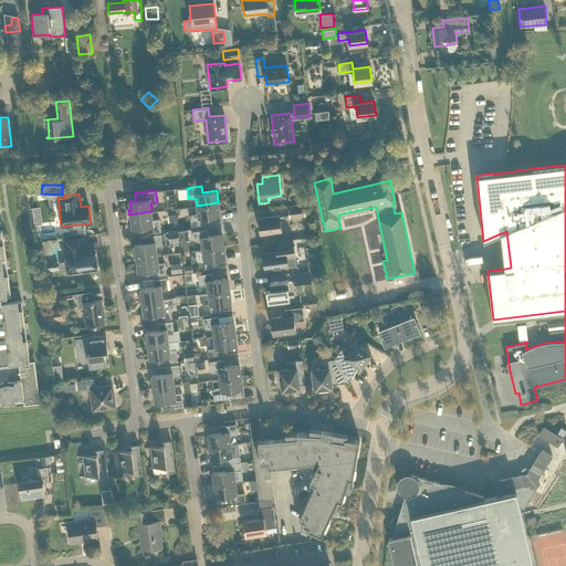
[(218,202),(197,206),(198,212),(190,215),(191,226),(206,223),(206,217),(220,215),(218,202)]
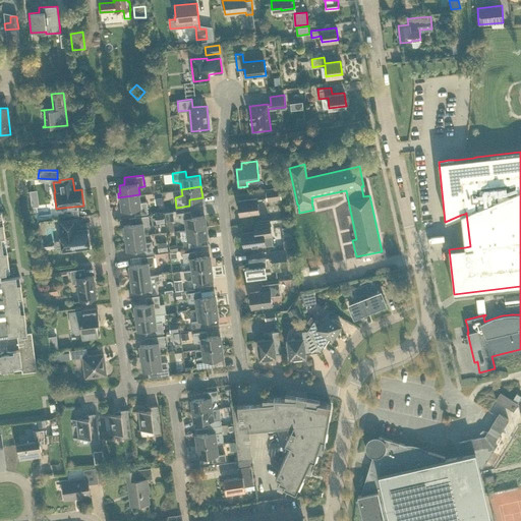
[(281,198),(280,189),(266,191),(267,200),(281,198)]
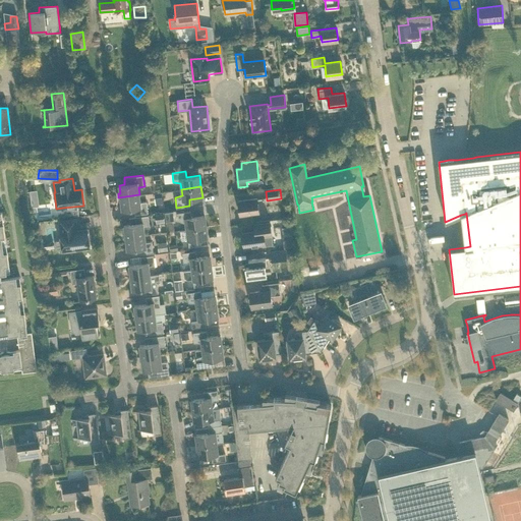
[(162,199),(161,192),(154,193),(155,200),(162,199)]
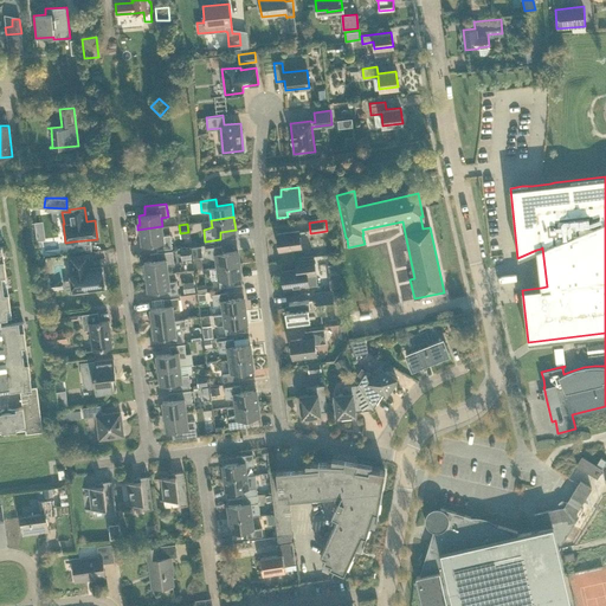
[(162,226),(137,230),(139,234),(141,233),(142,244),(156,242),(156,250),(172,247),(171,234),(163,234),(162,226)]
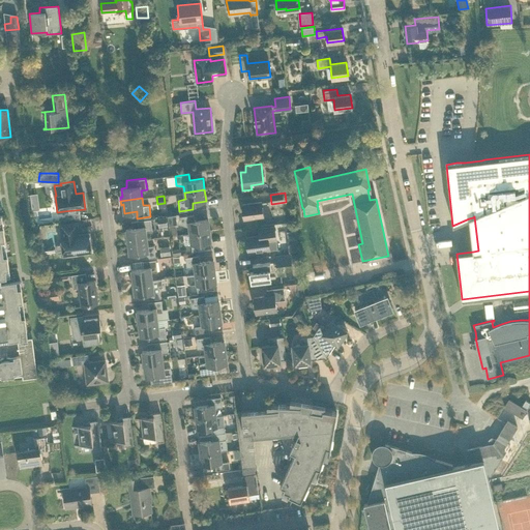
[(242,204),(244,219),(263,217),(261,202),(242,204)]
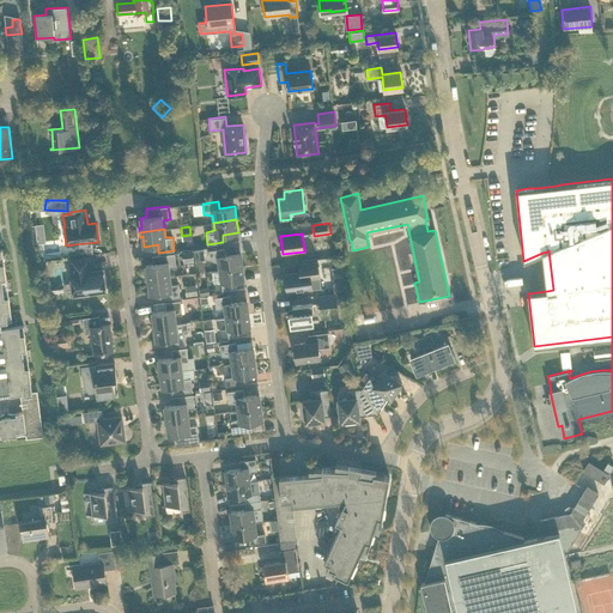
[(195,260),(205,259),(204,248),(194,249),(195,260)]
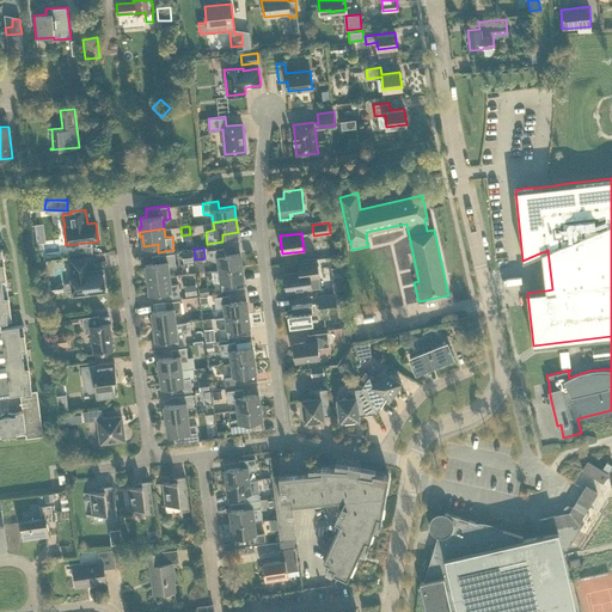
[(208,250),(209,258),(218,262),(219,269),(242,267),(240,254),(225,255),(224,248),(208,250)]
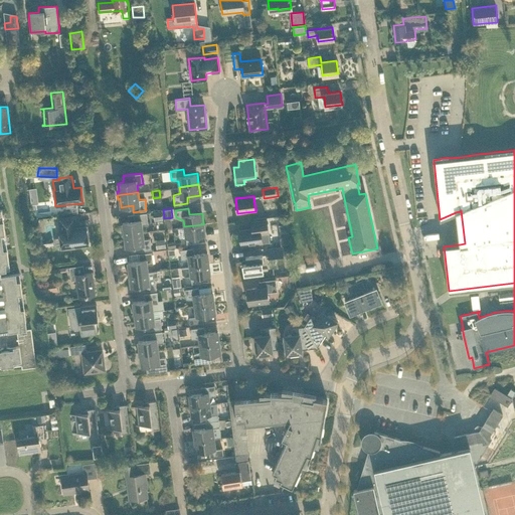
[(154,221),(163,220),(161,210),(153,211),(154,221)]
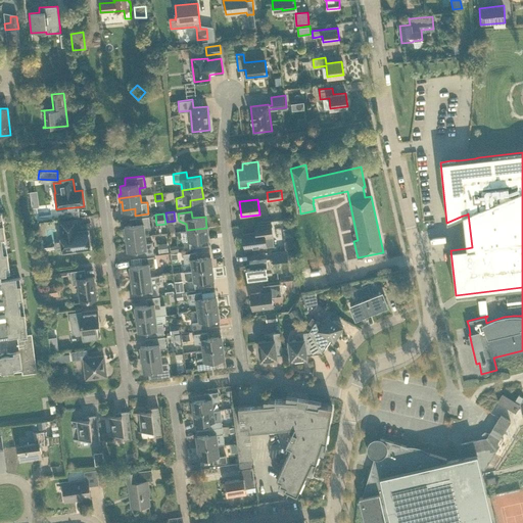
[(125,238),(145,235),(144,228),(150,228),(148,216),(130,219),(131,225),(125,226),(126,234),(124,235),(125,238)]
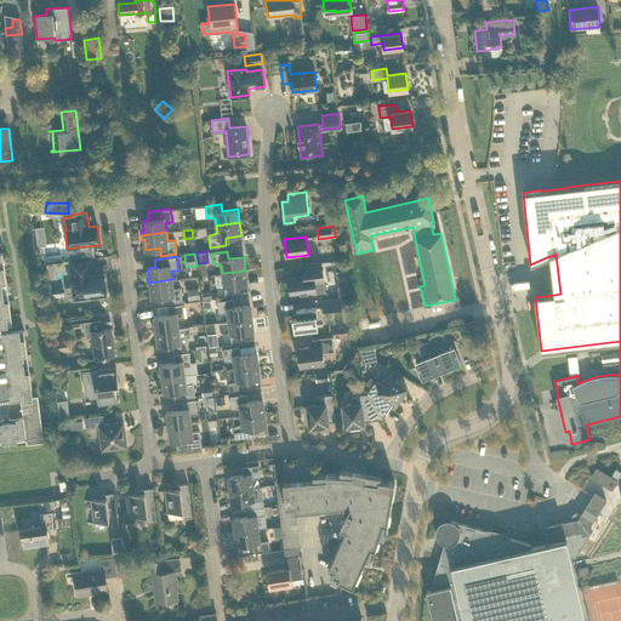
[(107,296),(104,273),(91,274),(90,260),(70,262),(73,277),(72,277),(73,286),(69,286),(67,289),(68,295),(70,296),(74,296),(74,300),(107,296)]
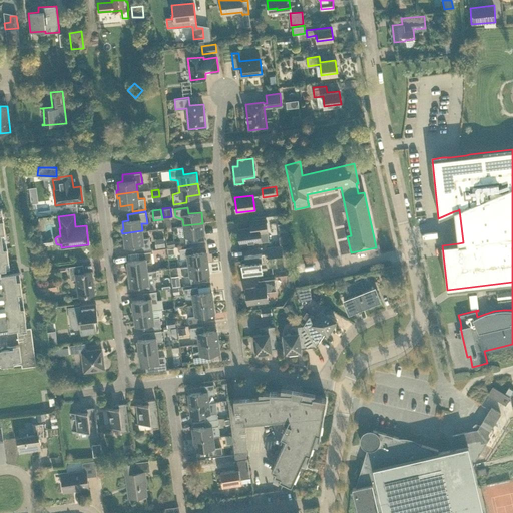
[(238,229),(240,244),(261,241),(260,233),(268,232),(266,218),(250,220),(250,227),(238,229)]
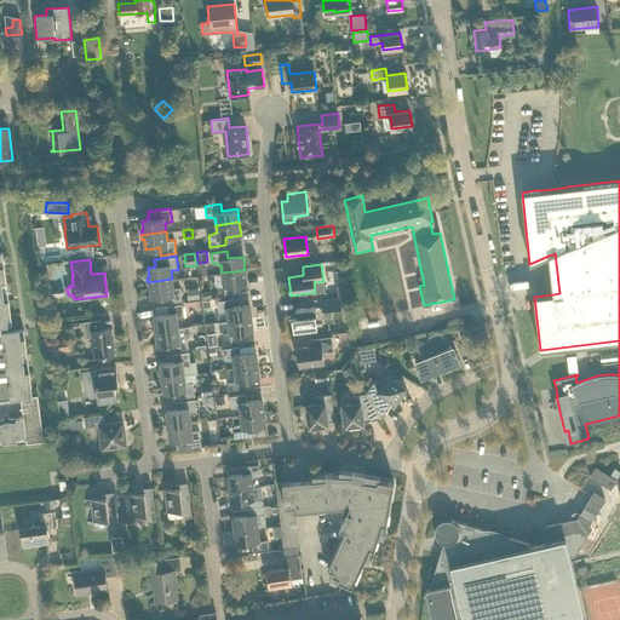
[(240,292),(239,285),(247,283),(245,270),(222,273),(214,274),(216,285),(223,285),(224,293),(240,292)]
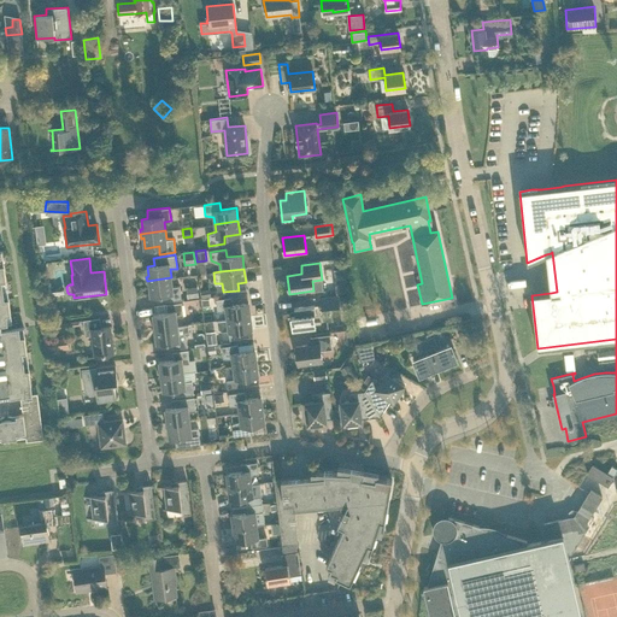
[(171,277),(147,281),(147,286),(150,286),(151,295),(165,294),(166,301),(181,299),(180,286),(172,287),(171,277)]
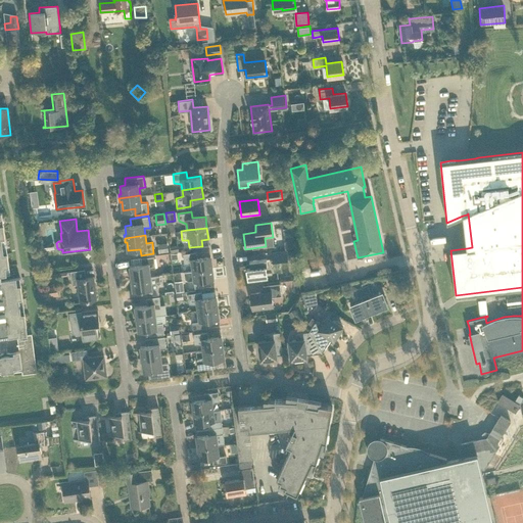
[(293,240),(284,241),(285,249),(287,249),(294,248),(293,240)]
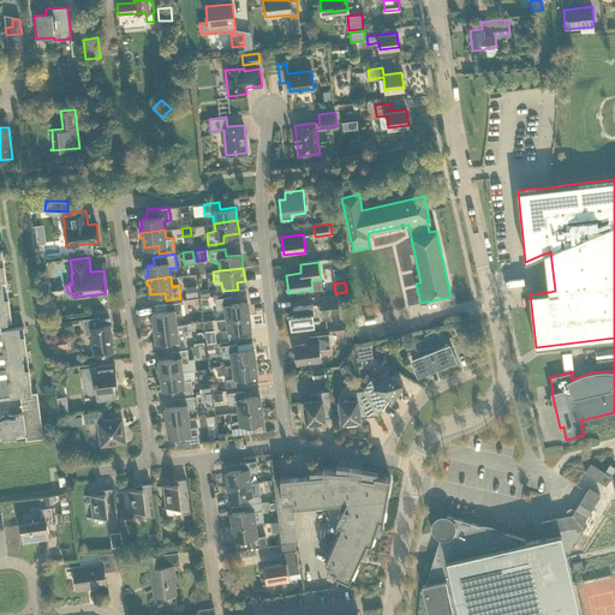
[(198,296),(196,285),(185,287),(186,297),(198,296)]
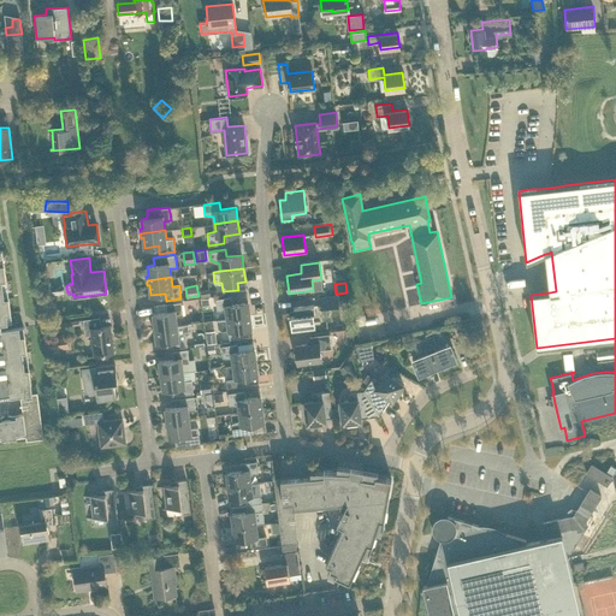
[(339,306),(338,294),(336,294),(319,296),(320,308),(339,306)]
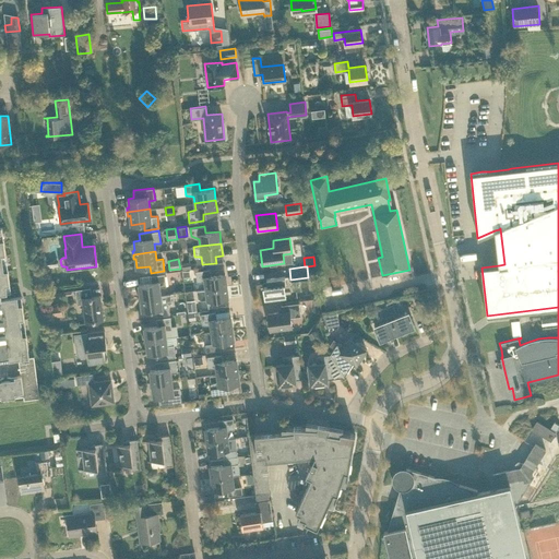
[(205,288),(226,286),(225,274),(211,275),(210,269),(195,271),(197,282),(204,282),(205,288)]
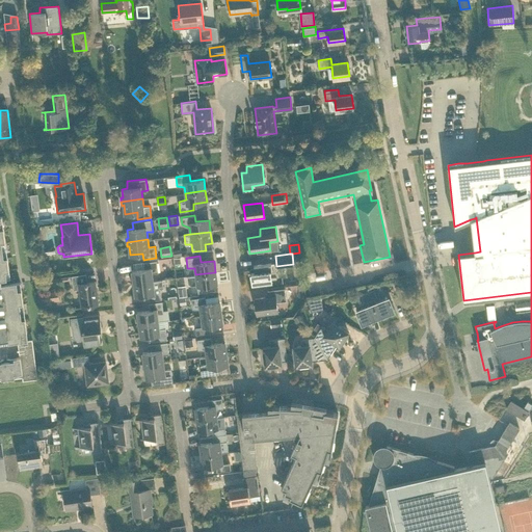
[(132,283),(153,281),(152,273),(158,272),(157,260),(143,262),(144,269),(132,270),(133,280),(131,280),(132,283)]
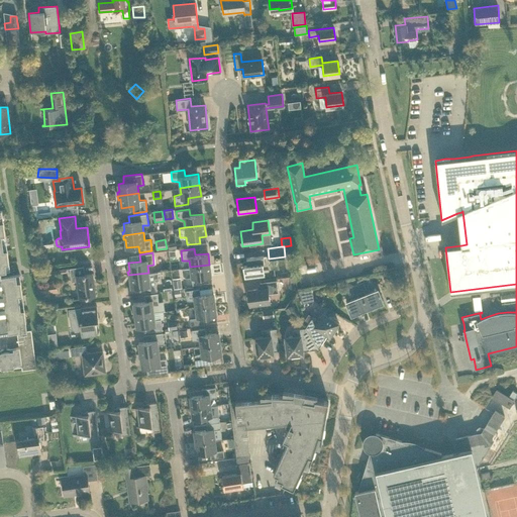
[(247,264),(244,264),(245,276),(264,274),(263,263),(265,263),(264,255),(246,257),(247,264)]
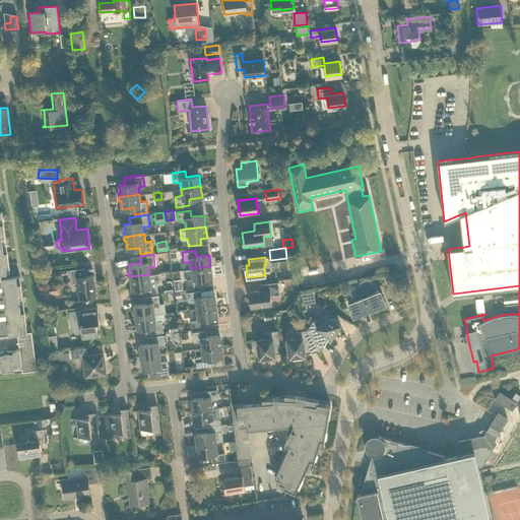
[(0,273),(1,274),(10,272),(8,258),(0,259),(0,273)]
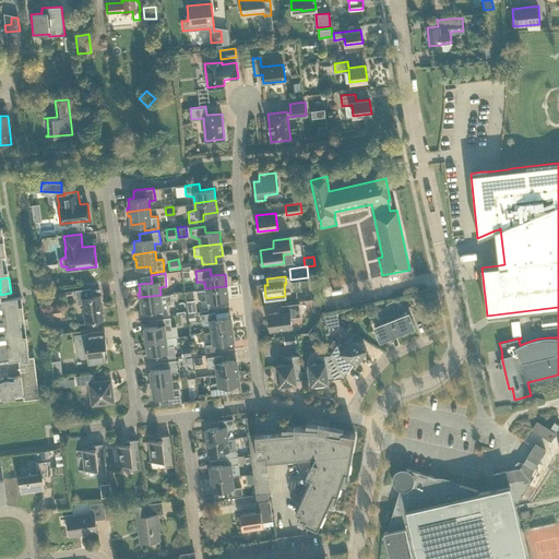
[(214,300),(228,298),(226,286),(205,288),(197,289),(198,297),(201,299),(206,298),(207,308),(215,307),(214,300)]
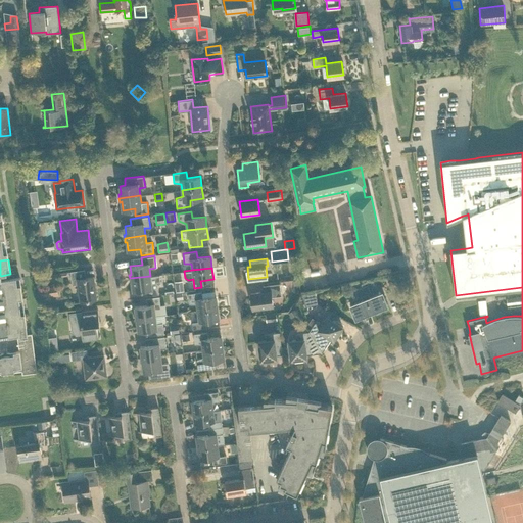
[(96,298),(93,277),(85,278),(84,270),(70,271),(72,284),(78,284),(80,300),(96,298)]
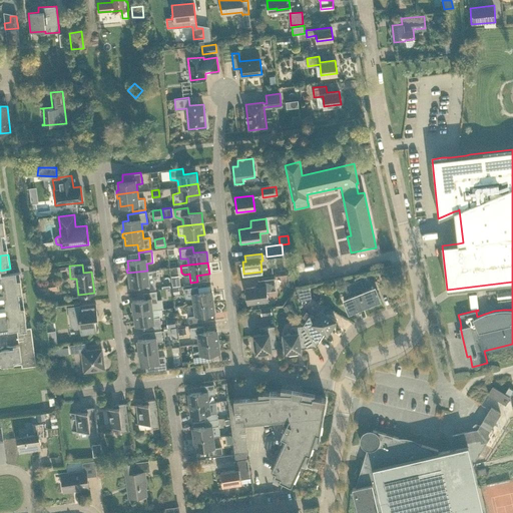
[(155,288),(154,278),(157,278),(156,270),(147,271),(127,273),(127,277),(129,277),(130,285),(142,284),(143,290),(155,288)]
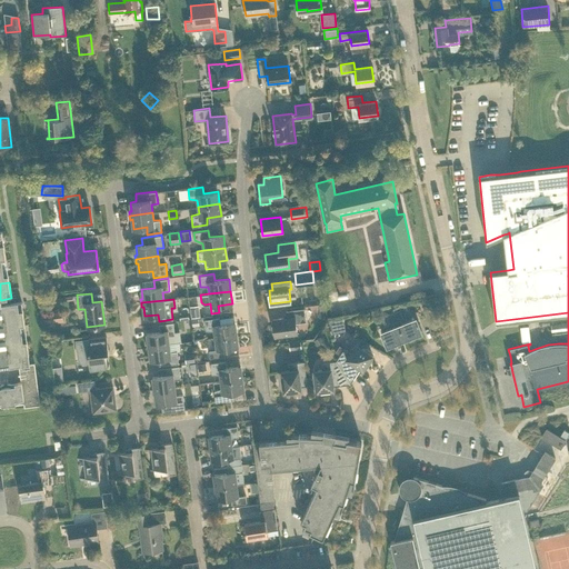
[(2,320),(23,317),(21,301),(1,305),(0,305),(2,320)]
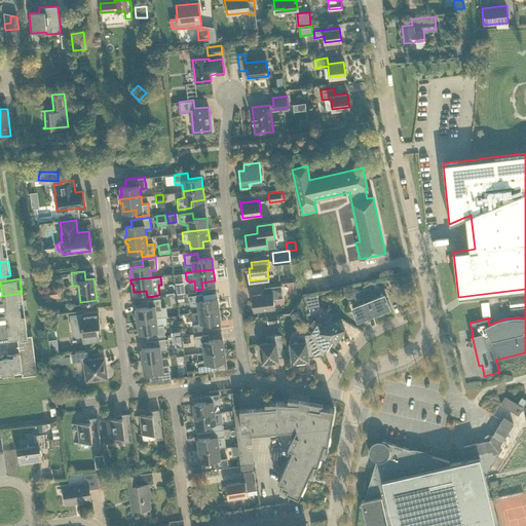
[(177,293),(185,293),(184,282),(176,283),(177,293)]
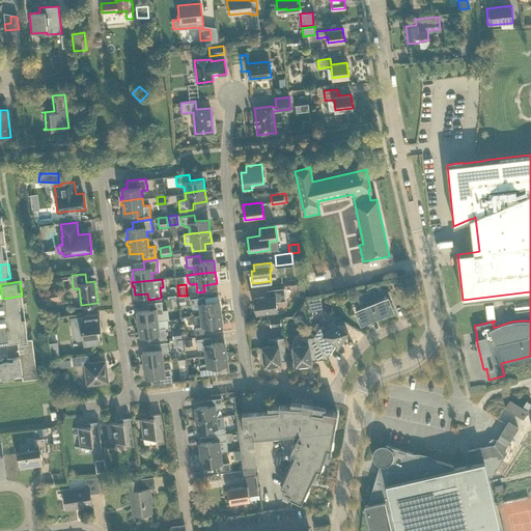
[(276,302),(285,300),(284,287),(267,290),(268,296),(254,298),(256,317),(257,317),(256,314),(277,311),(276,302)]
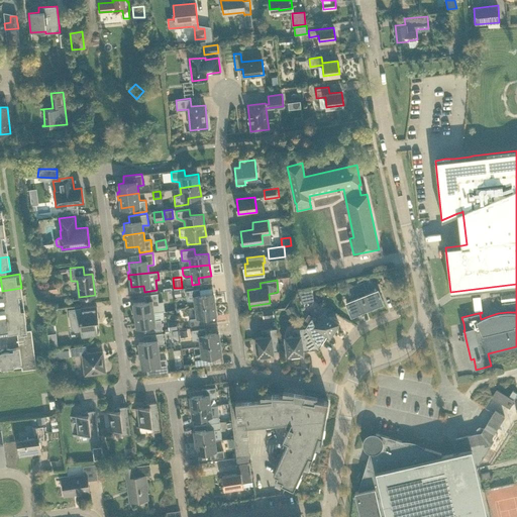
[(367,308),(383,301),(378,289),(365,294),(364,290),(366,289),(363,281),(357,284),(367,308)]
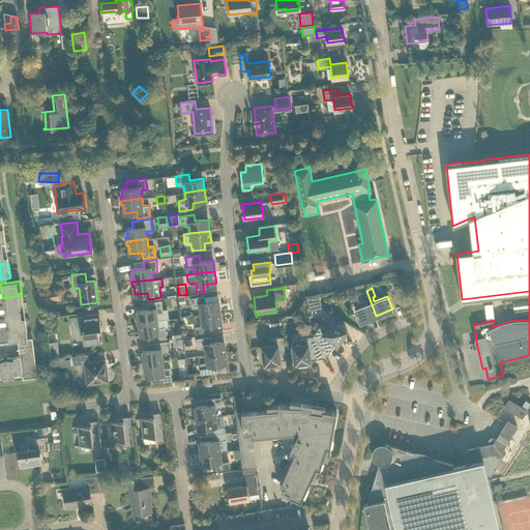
[(51,290),(49,291),(50,301),(58,300),(57,290),(51,290)]
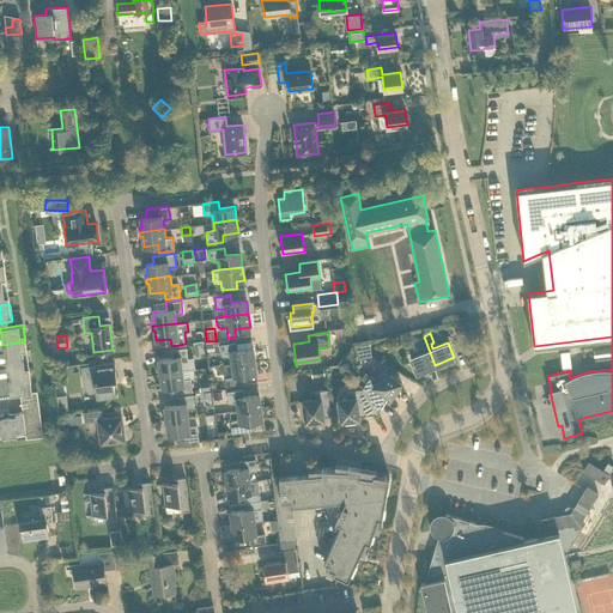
[(417,372),(435,365),(424,337),(417,339),(420,347),(424,346),(425,351),(411,357),(417,372)]
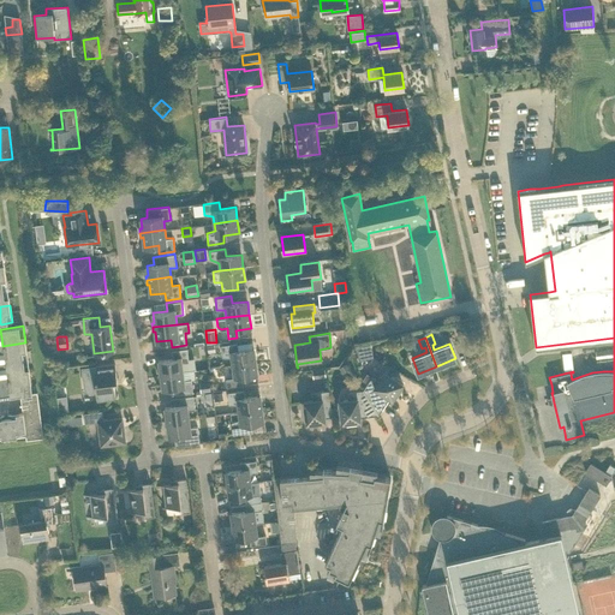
[(7,380),(30,376),(25,342),(3,346),(7,380)]
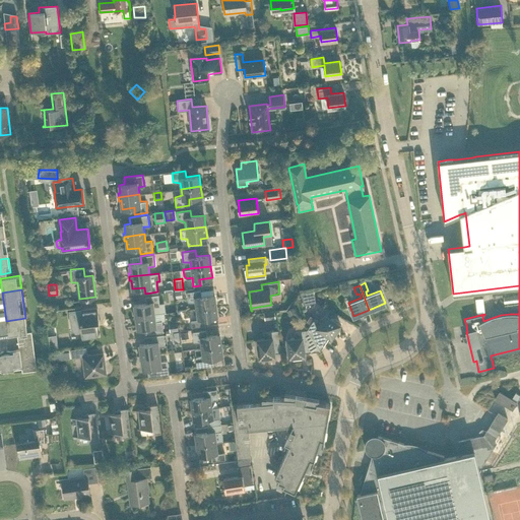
[(316,302),(313,289),(301,291),(304,305),(316,302)]
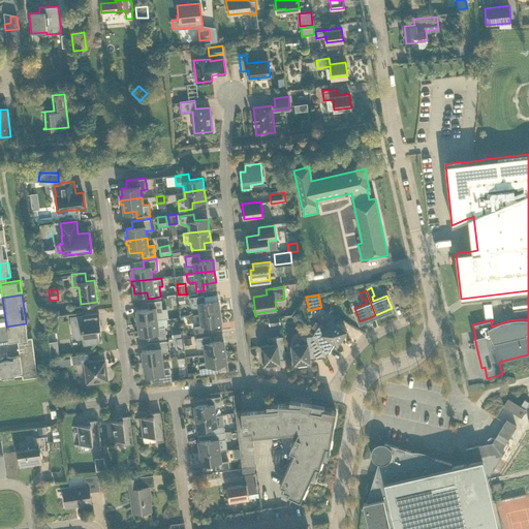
[(205,302),(204,296),(190,297),(191,307),(198,308),(199,314),(219,311),(218,300),(205,302)]
